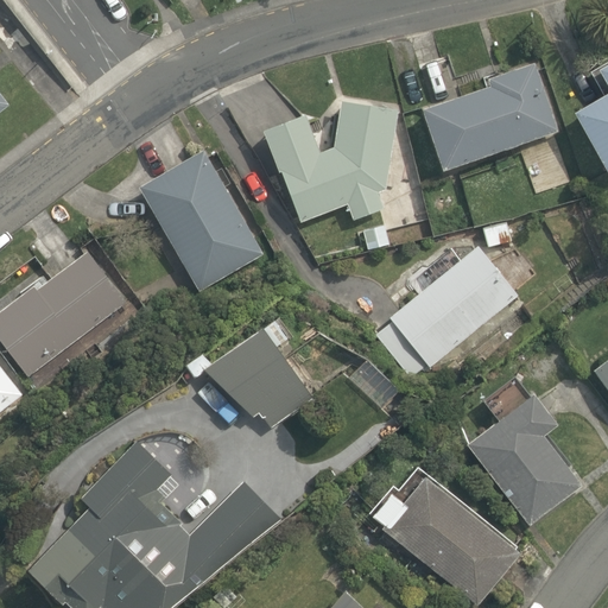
[(487,87),(424,106),(445,169),(558,131),(536,62),(485,77),(487,87)]
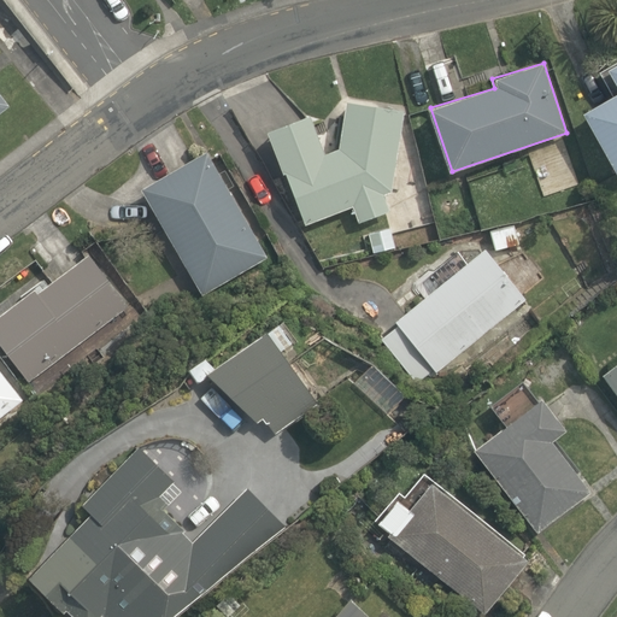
[(616,81),(616,93),(585,111),(616,168),(616,64),(611,69),(616,81)]
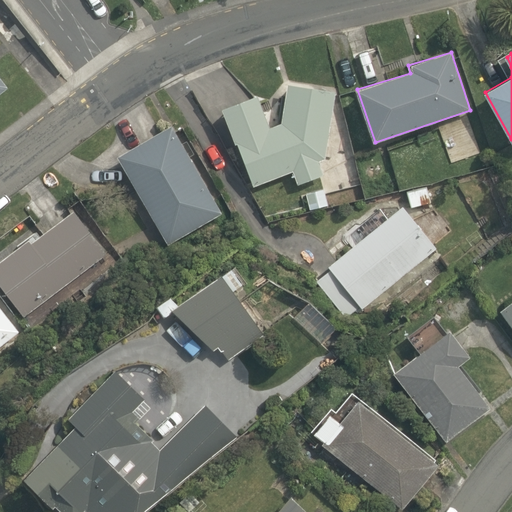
[(0,74),(0,95),(10,87),(0,74)]
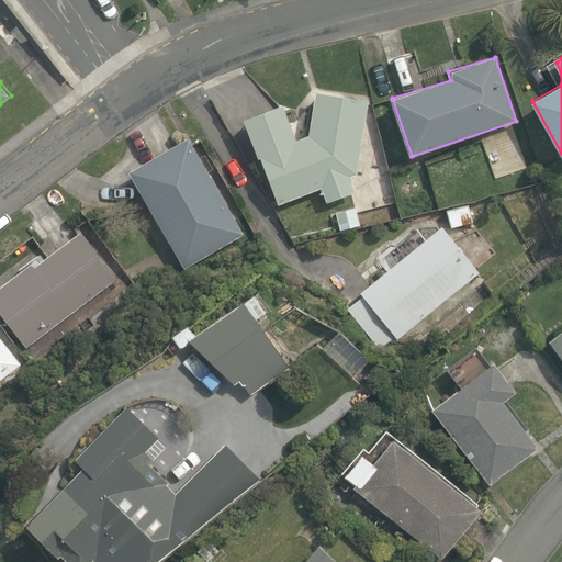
[(298,139),(284,104),(246,119),(260,157),(262,156),(280,204),(323,188),(328,202),(357,191),(351,175),(358,172),(370,101),(318,91),(311,135),(298,139)]
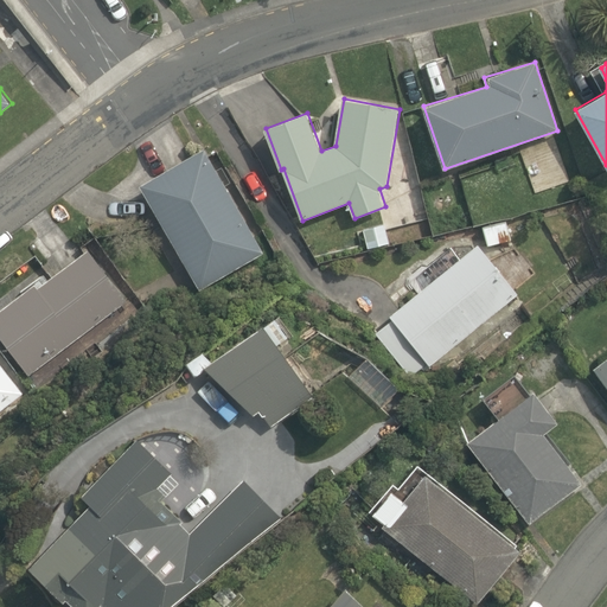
[(206,148),(141,184),(199,291),(266,253),(206,148)]
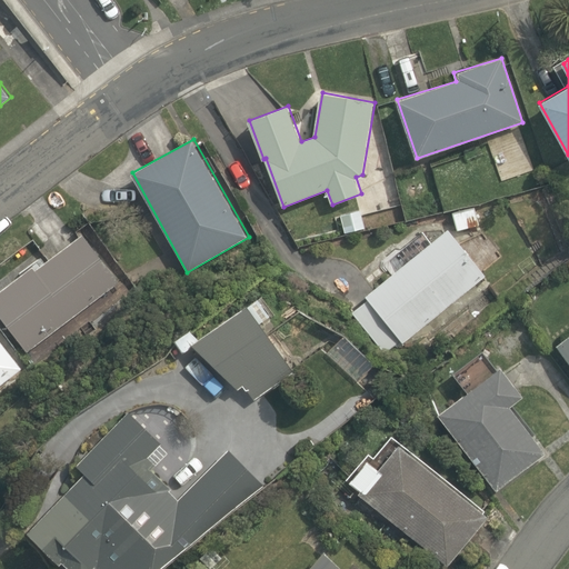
[(476,207),(452,212),(458,230),(480,225),(476,207)]
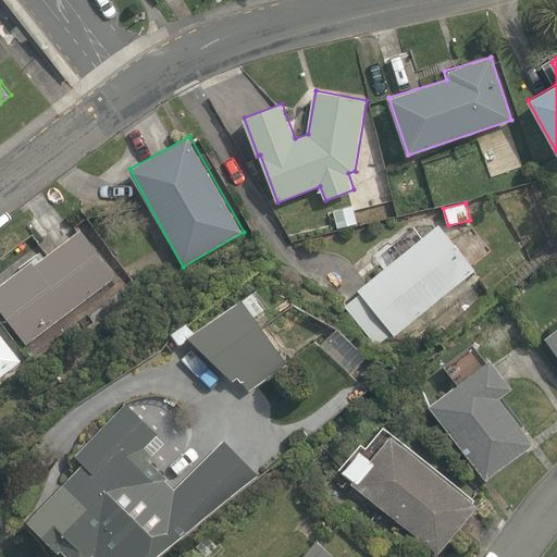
[(477,270),(438,223),(358,289),(361,294),(345,307),(375,347),(393,334),(395,336),(477,270)]
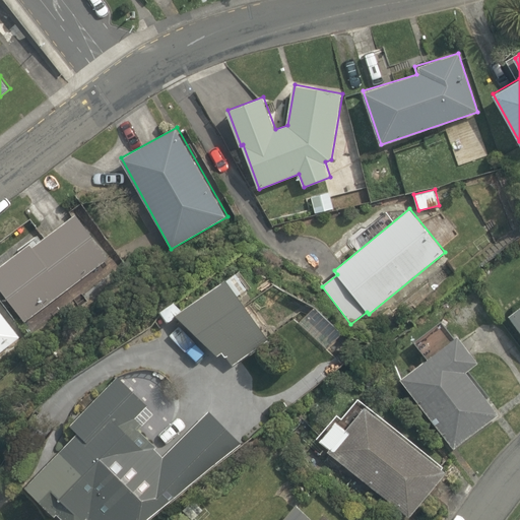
[(34,245),(30,242),(0,265),(0,287),(25,322),(110,257),(79,211),(34,245)]
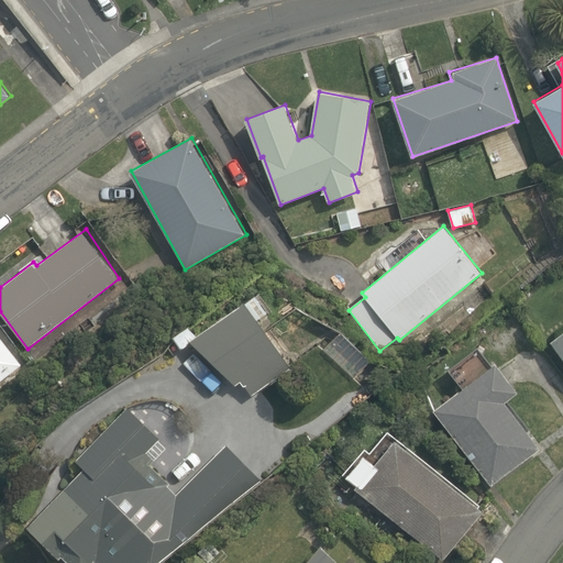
[(255,295),(197,334),(189,327),(174,337),(183,349),(192,342),(235,385),(241,381),(252,396),(291,366),(260,318),(268,312),(255,295)]
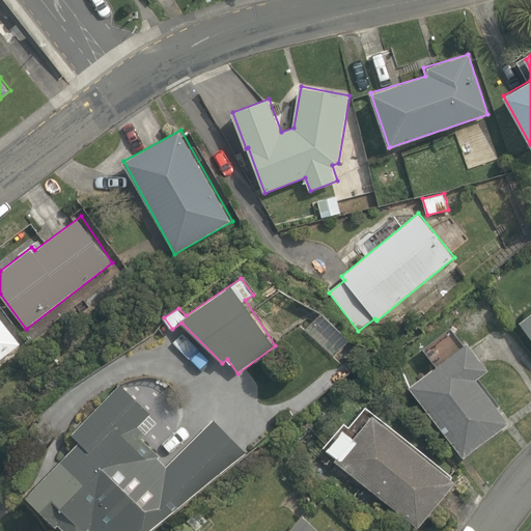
[(530,313),(521,322),(530,335),(530,313)]
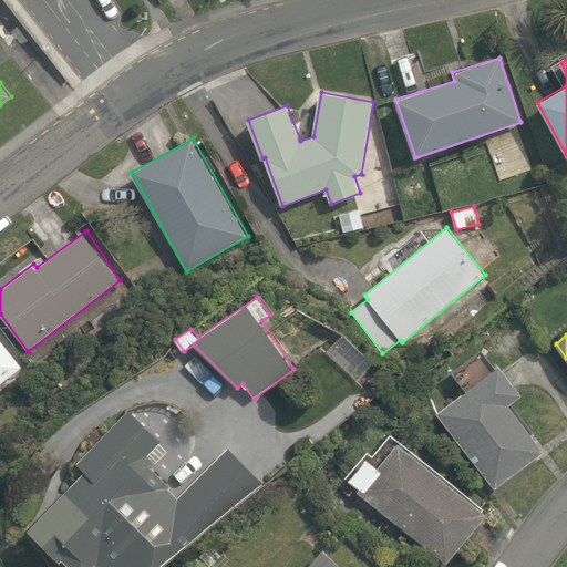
[(0,384),(23,367),(0,336),(0,384)]
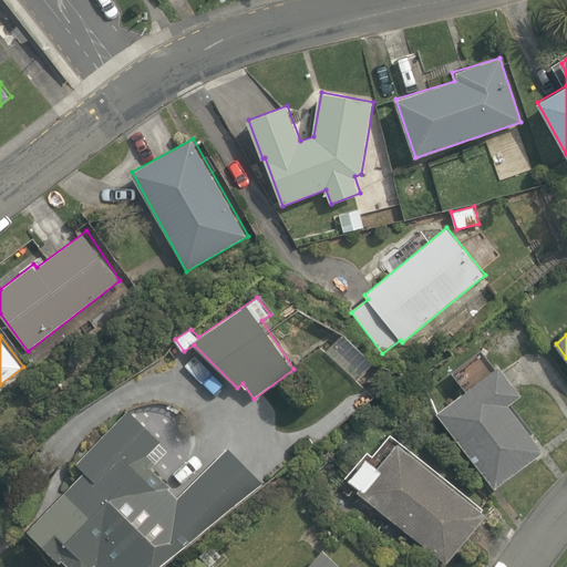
[(522,393),(500,364),(436,412),(495,490),(545,452),(509,404),(522,393)]
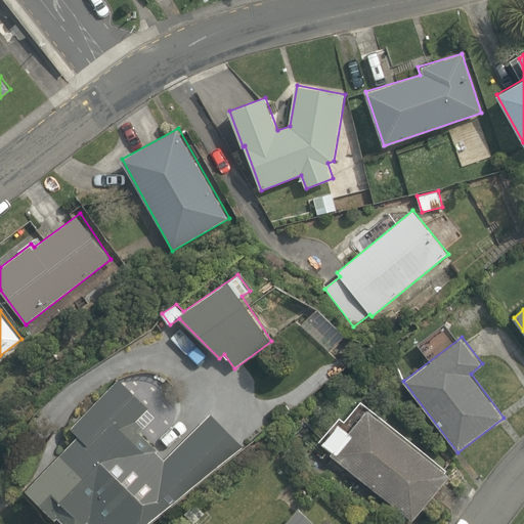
[(149,406),(120,379),(72,429),(78,435),(28,488),(56,518),(58,516),(66,523),(86,523),(88,522),(89,523),(144,523),(244,445),(211,413),(166,460),(157,451),(159,449),(141,432),(146,427),(138,420),(149,406)]
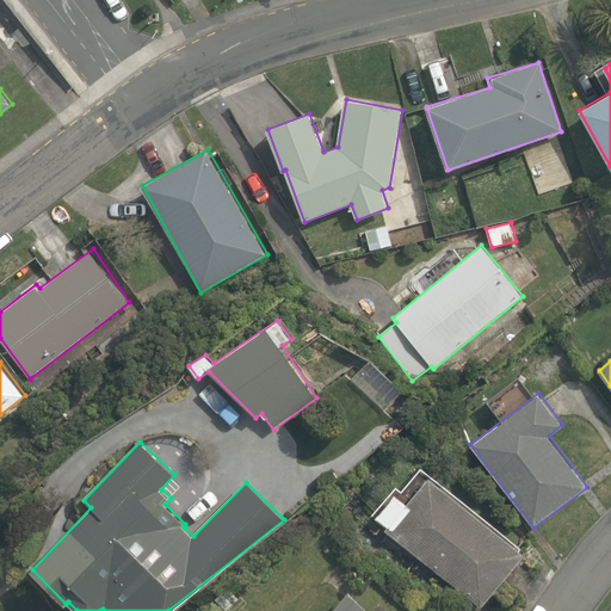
[(387,526),(384,530),(481,608),(525,553),(443,487),(438,493),(425,483),(408,504),(395,493),(375,517),(387,526)]
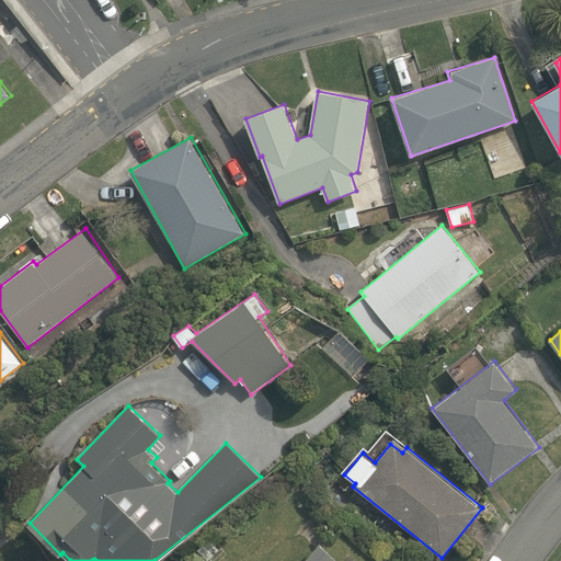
[(339,560),(320,542),(302,560),(339,560)]
